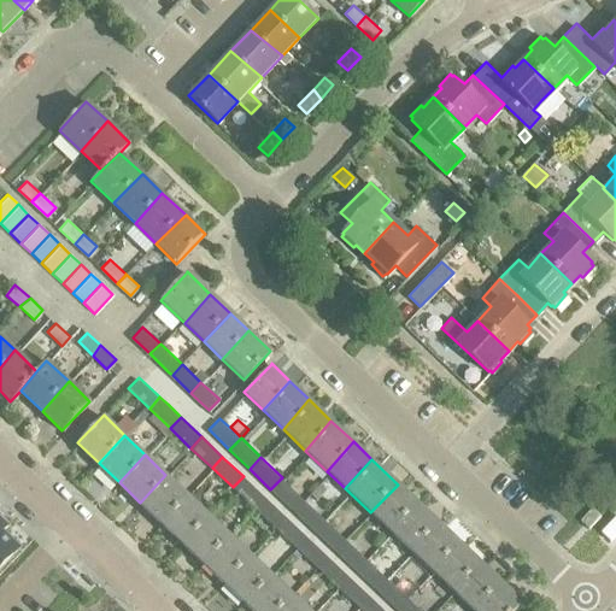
[(140,503),(160,522),(186,494),(165,475),(140,503)]
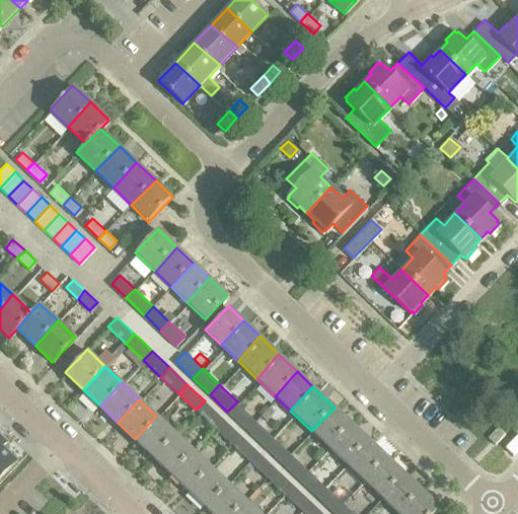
[(196,410),(213,426),(222,417),(205,400),(196,410)]
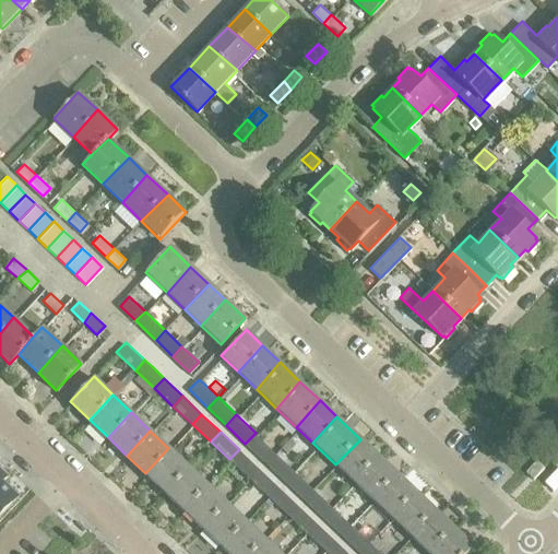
[(245,444),(264,461),(274,451),(256,433),(245,444)]
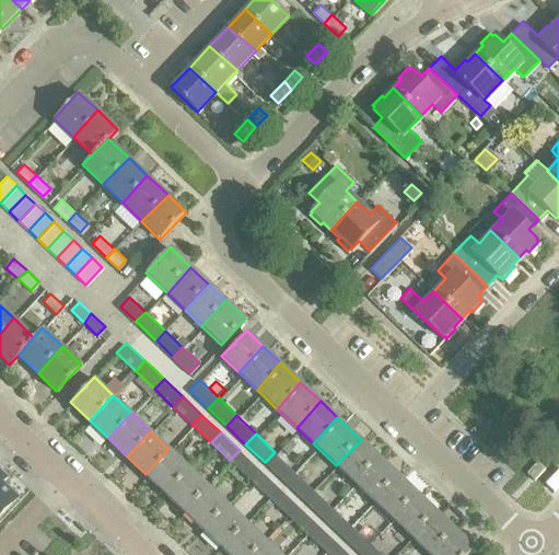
[(336,465),(353,483),(381,458),(361,440),(336,465)]
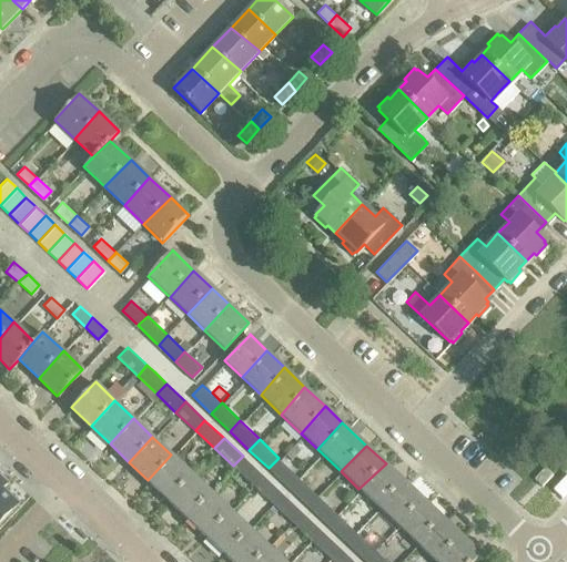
[(148,480),(166,498),(191,472),(171,455),(148,480)]
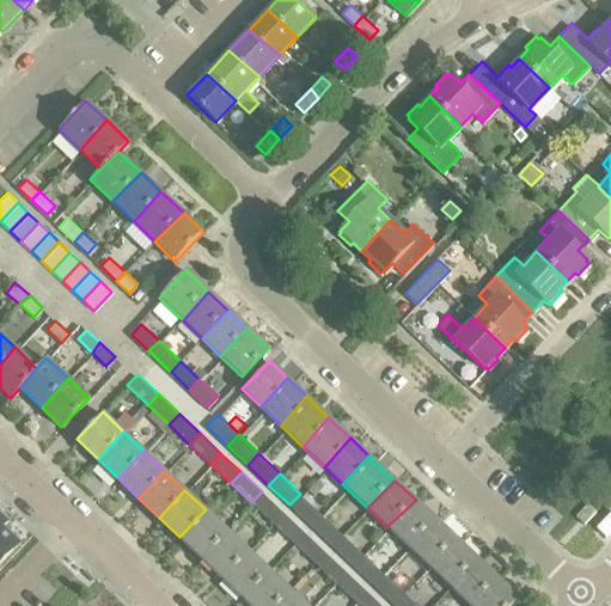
[(251,502),(272,522),(282,510),(262,491),(251,502)]
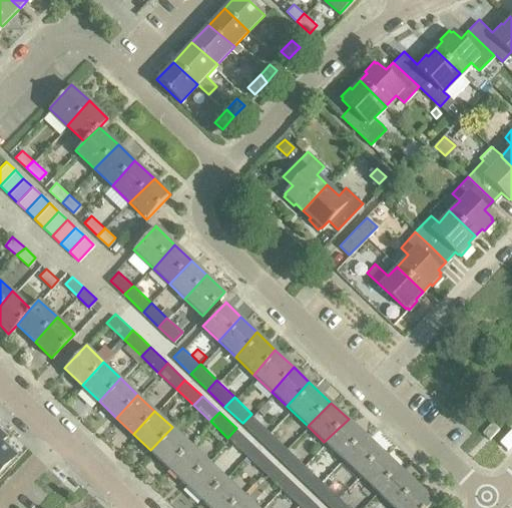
[(242,423),(260,439),(269,430),(251,414),(242,423)]
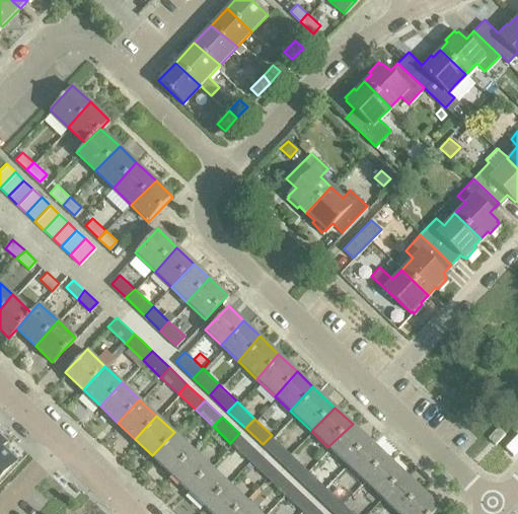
[(327,447),(345,462),(368,439),(353,424),(327,447)]
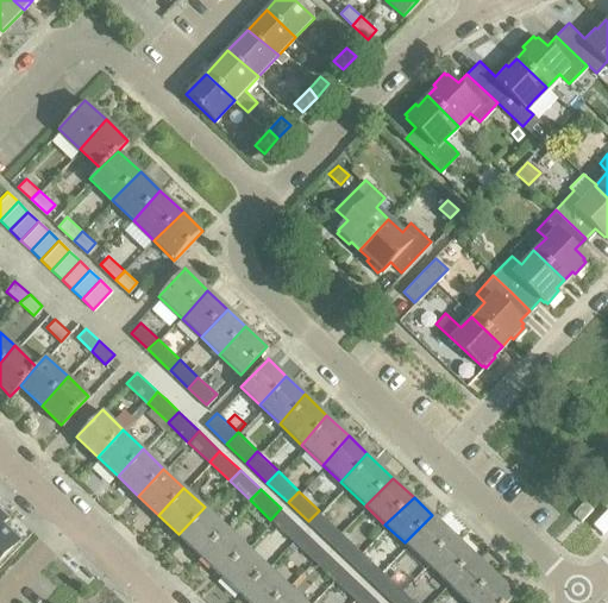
[(583,498),(571,512),(580,519),(591,507),(583,498)]
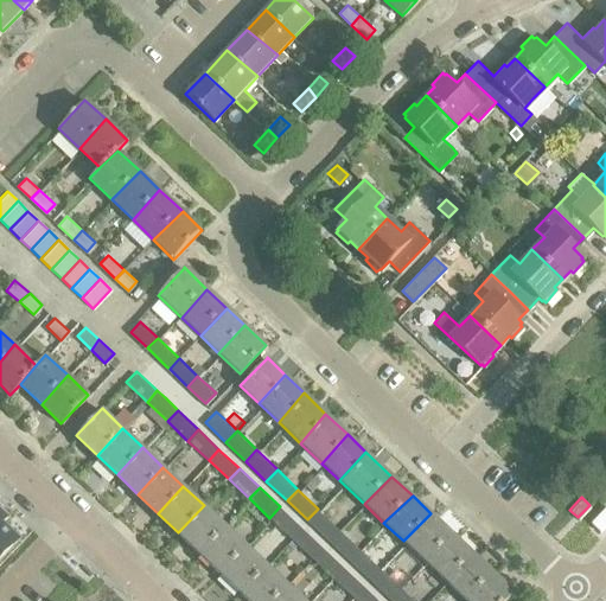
[(178,532),(199,551),(224,525),(204,505),(178,532)]
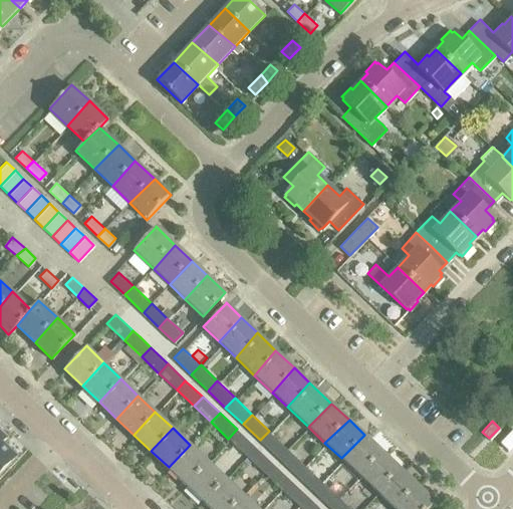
[(228,439),(246,455),(255,446),(237,429),(228,439)]
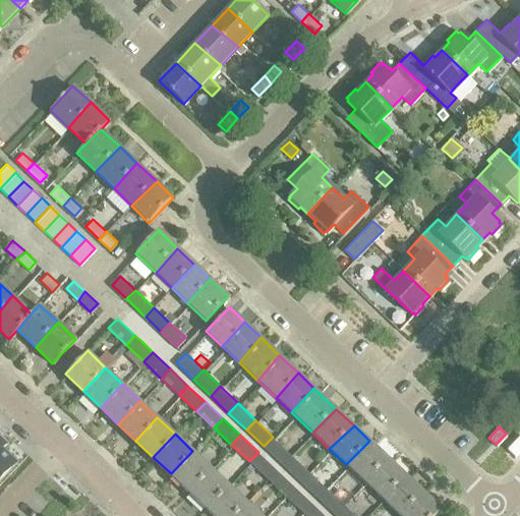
[(264,446),(281,463),(290,453),(273,437),(264,446)]
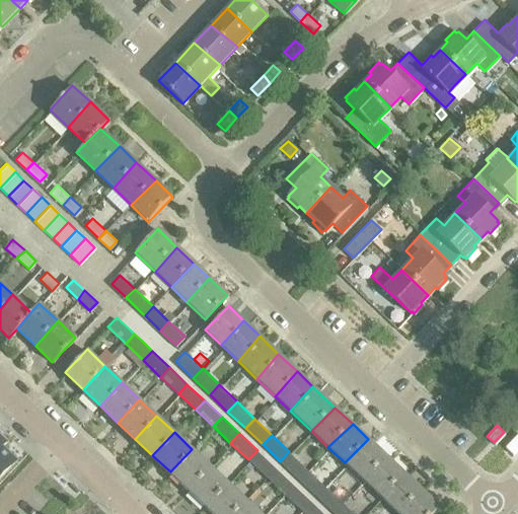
[(345,462),(363,480),(385,455),(368,439),(345,462)]
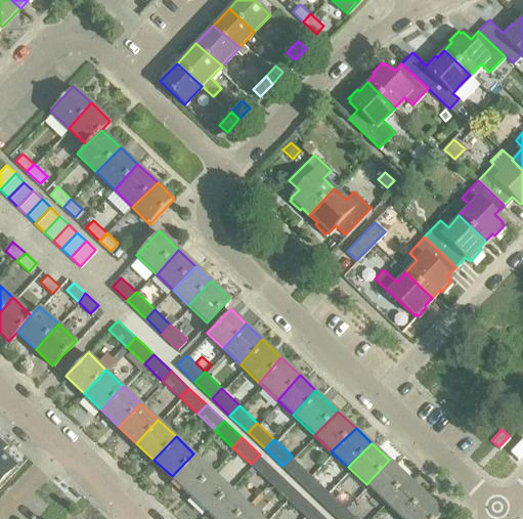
[(0,477),(13,464),(0,449),(0,477)]
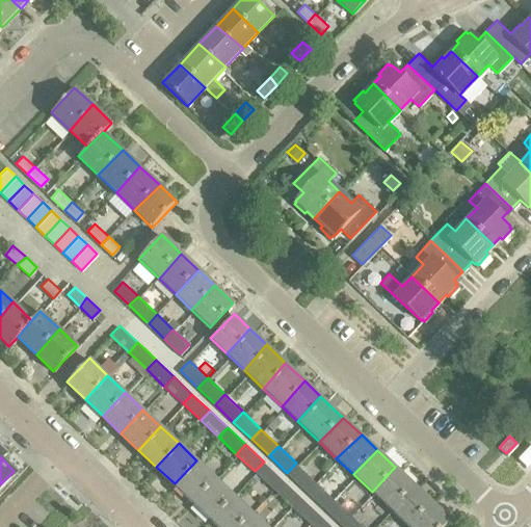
[(175,483),(192,501),(214,477),(196,460),(175,483)]
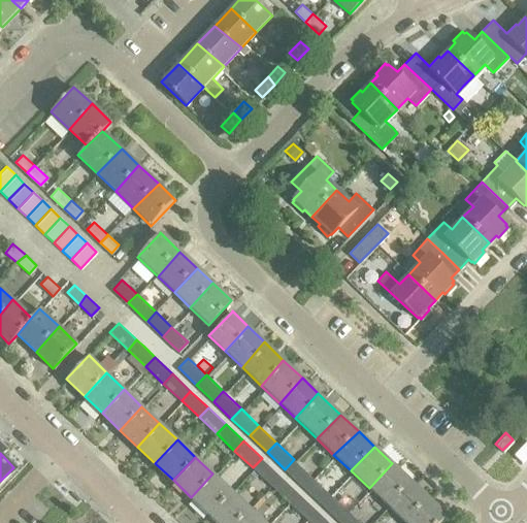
[(253,467),(270,484),(280,475),(262,458),(253,467)]
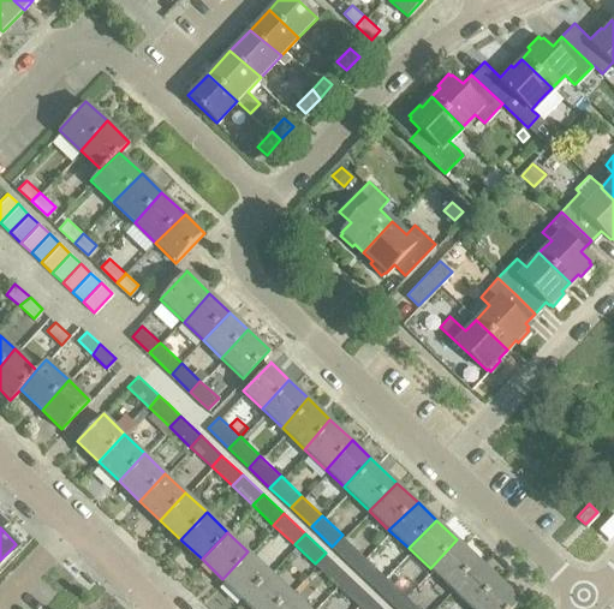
[(332,547),(353,566),(363,555),(343,535),(332,547)]
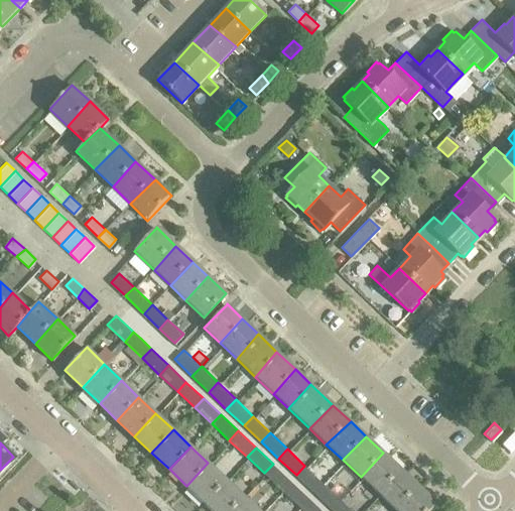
[(361,477),(377,493),(400,469),(383,453),(361,477)]
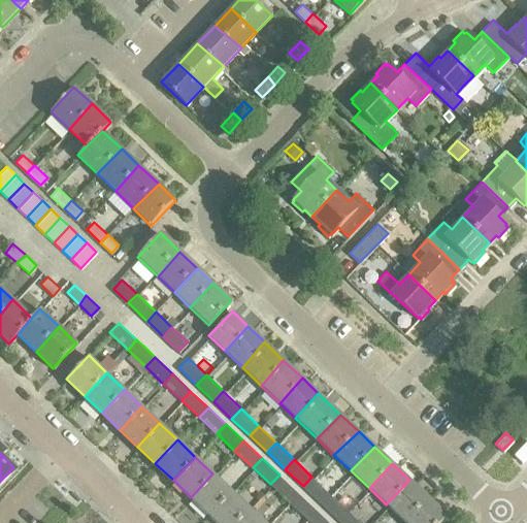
[(191,497),(208,514),(230,491),(212,474),(191,497)]
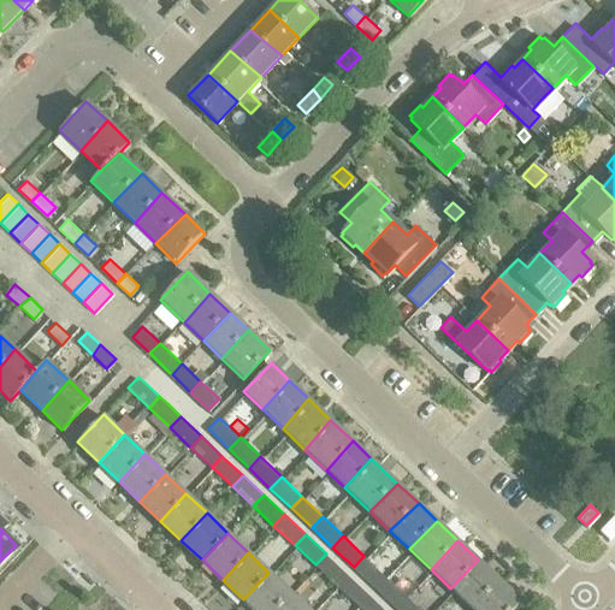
[(315,564),(336,585),(347,573),(326,554),(315,564)]
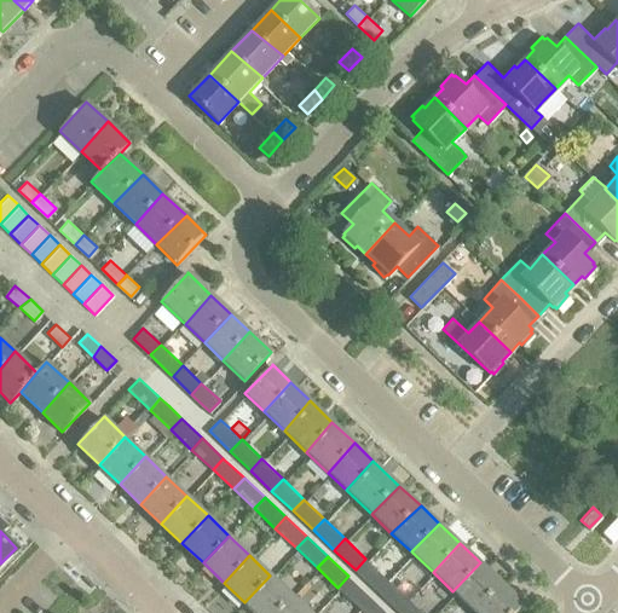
[(356,570),(376,589),(387,578),(365,559),(356,570)]
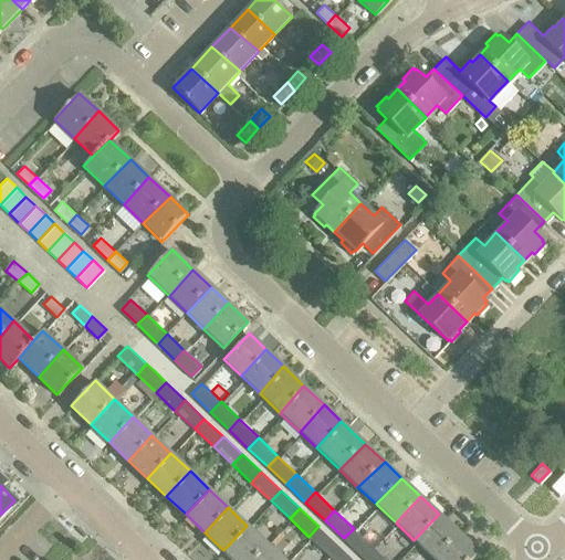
[(414,540),(435,559),(459,534),(439,514),(414,540)]
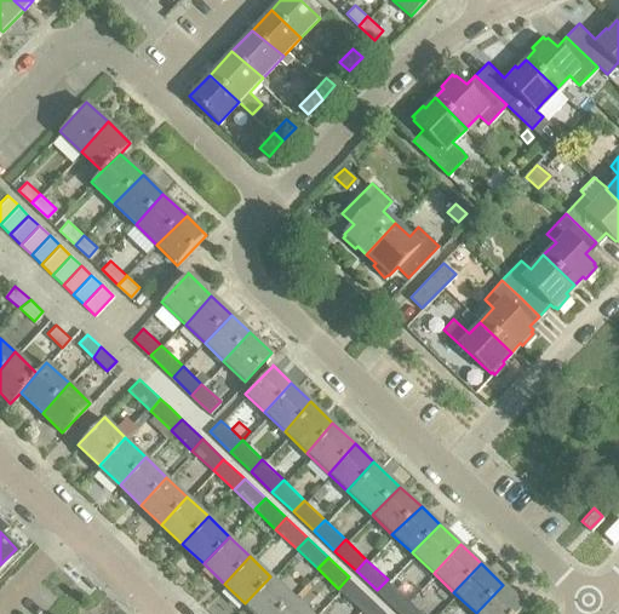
[(245,603),(256,613),(274,613),(291,596),(270,577),(245,603)]
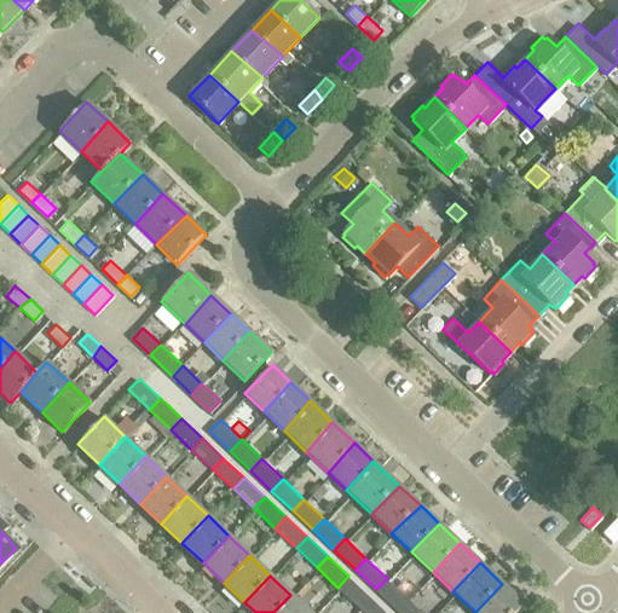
[(338,588),(358,607),(369,596),(348,576),(338,588)]
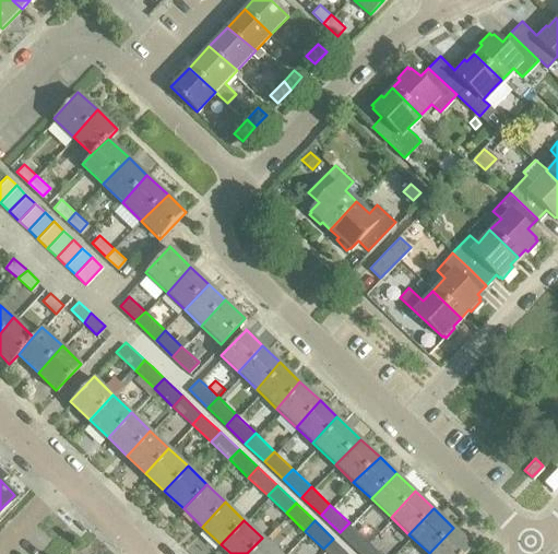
[(340,532),(358,551),(368,541),(349,522),(340,532)]
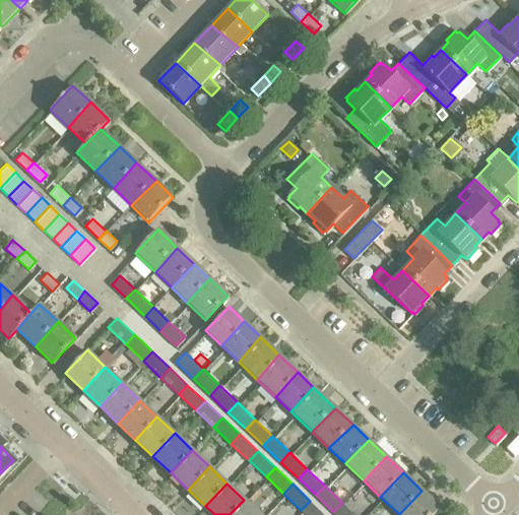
[(422,491),(399,514),(432,514),(439,507),(422,491)]
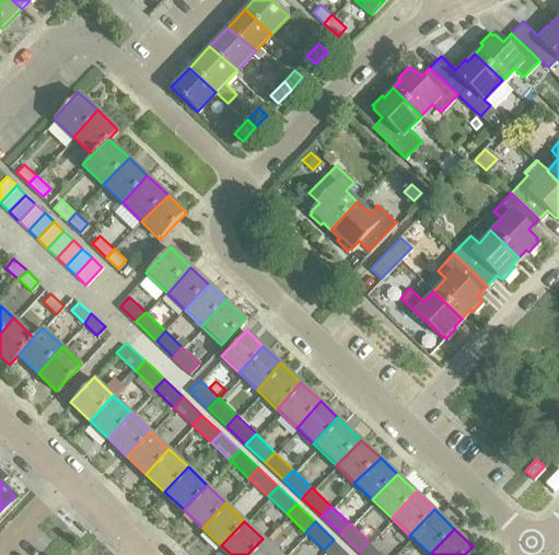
[(247,554),(279,554),(263,539),(247,554)]
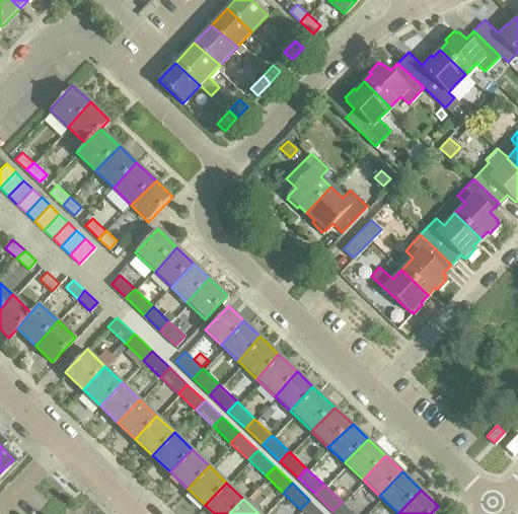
[(300,509),(305,513),(324,513),(309,500),(300,509)]
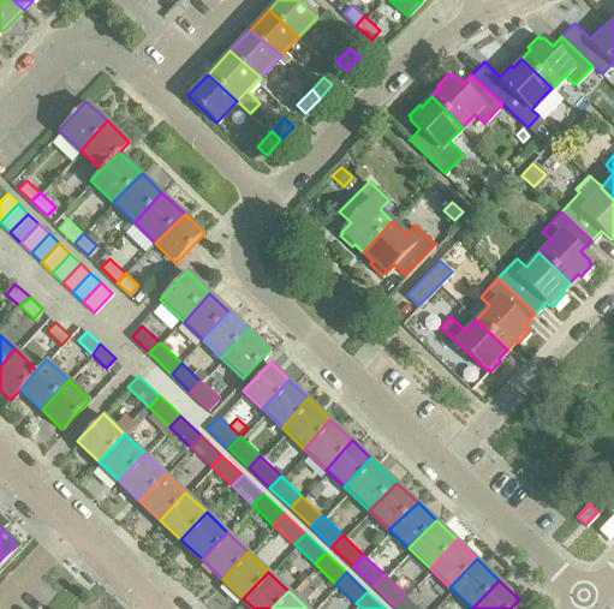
[(394,605),(398,608),(419,608),(405,595),(394,605)]
